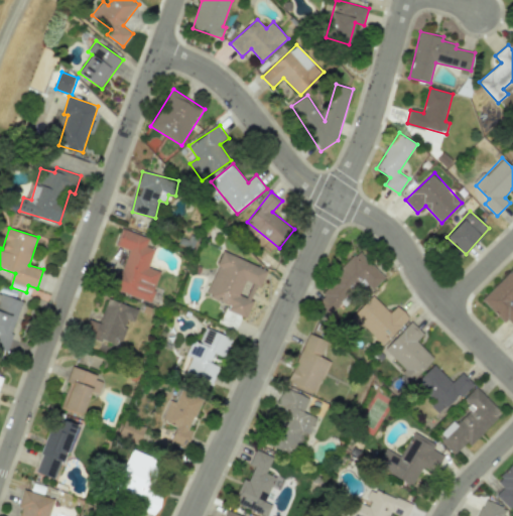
[(152,301),(161,271),(150,268),(155,249),(148,246),(150,237),(122,229),(117,246),(128,249),(116,290),(152,301)]
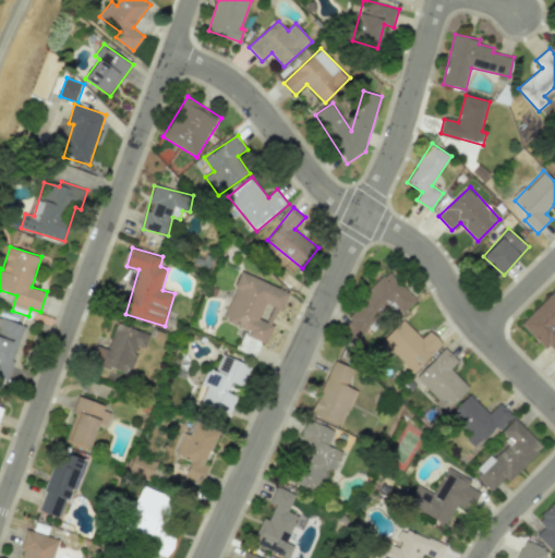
[(289,291),(243,273),(224,319),(250,330),(248,335),(267,343),(276,324),(275,324),(289,291)]
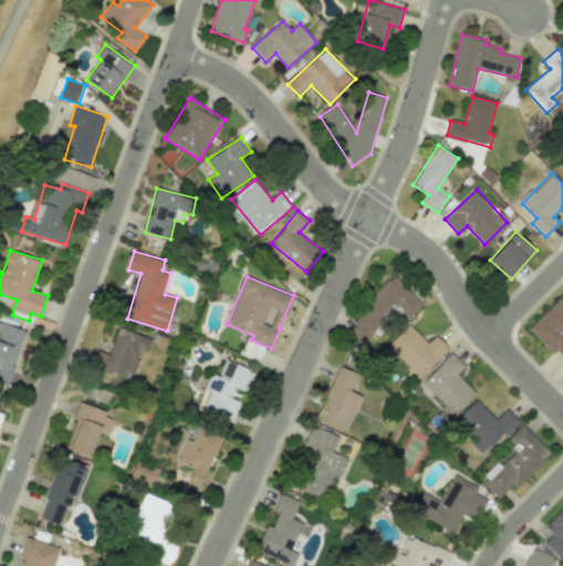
[(424,304),(397,278),(343,331),(361,347),(402,306),(412,316),(424,304)]
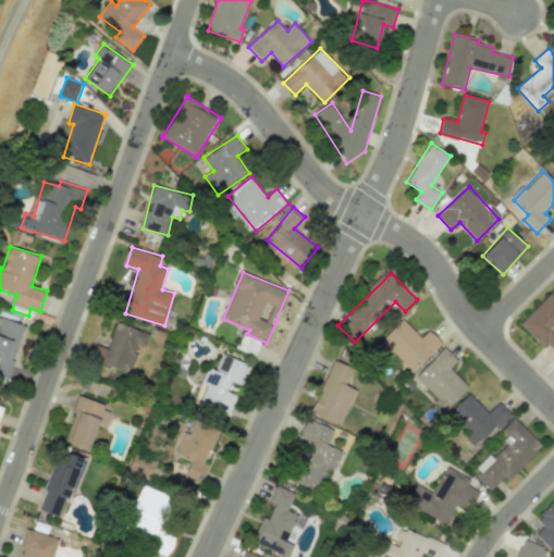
[(25,325),(1,318),(0,320),(0,374),(10,378),(25,325)]
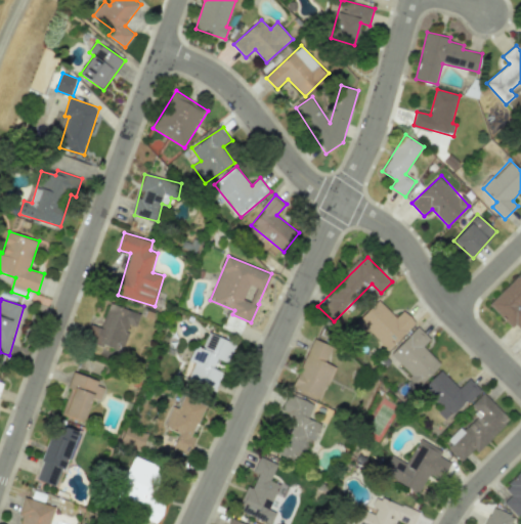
[(404,310),(397,318),(380,300),(358,319),(388,350),(417,323),(404,310)]
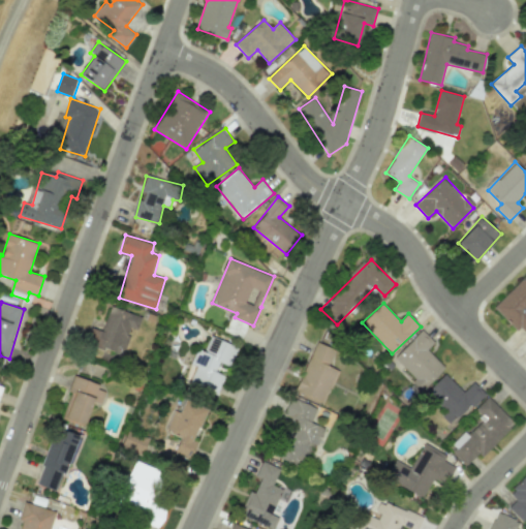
[(104,331),(94,328),(90,343),(125,353),(133,328),(140,330),(143,316),(112,307),(104,331)]
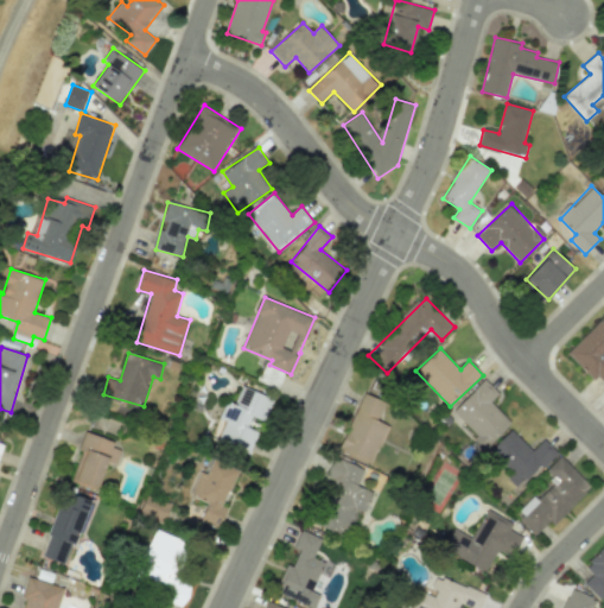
[(491,403),(501,393),(485,379),(455,411),(479,435),(475,439),(485,449),(513,422),(491,403)]
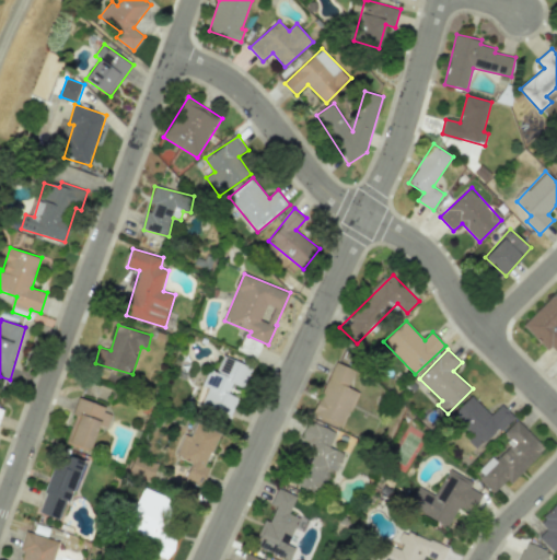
[(231,418),(240,398),(230,394),(233,384),(246,389),(255,369),(224,356),(218,373),(210,370),(202,386),(209,388),(201,405),(231,418)]
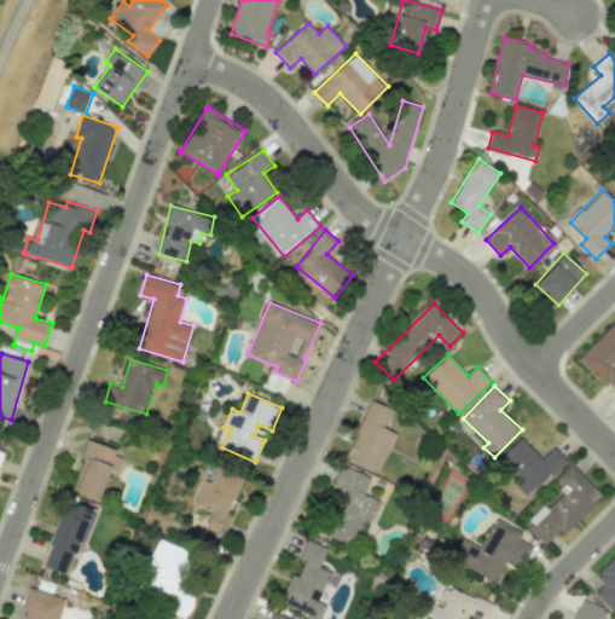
[(386,429),(393,409),(370,400),(347,458),(381,472),(396,433),(386,429)]
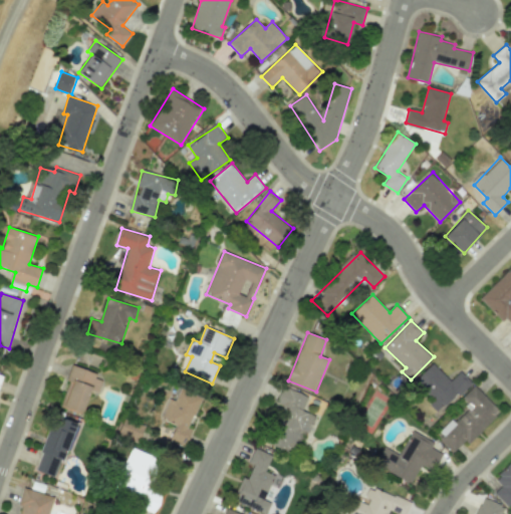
[(472,381),(461,371),(452,381),(433,362),(416,379),(436,399),(430,405),(440,415),(472,381)]
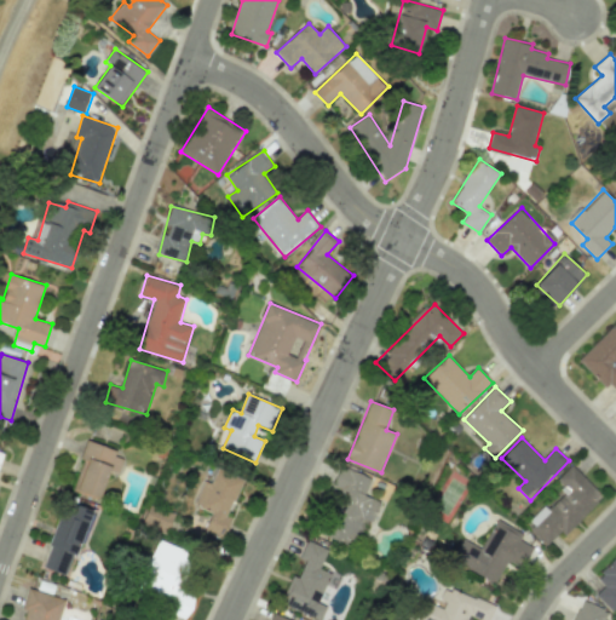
[(110,470),(120,474),(126,454),(90,442),(74,491),(101,499),(110,470)]
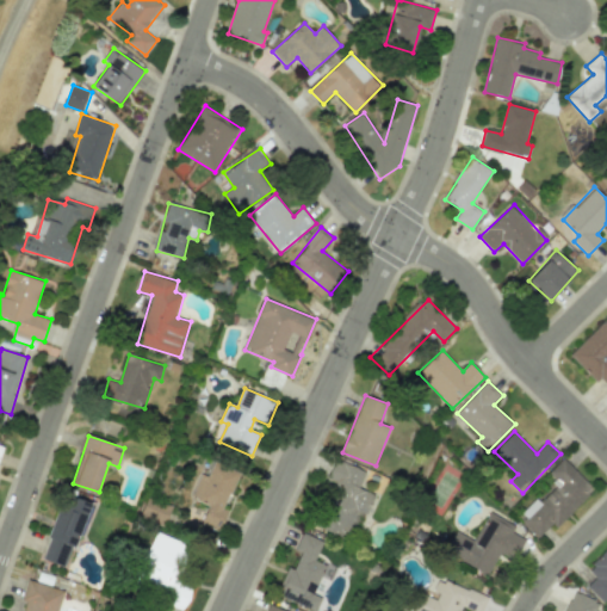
[(558,528),(596,489),(564,457),(550,471),(559,481),(521,518),(540,537),(553,524),(558,528)]
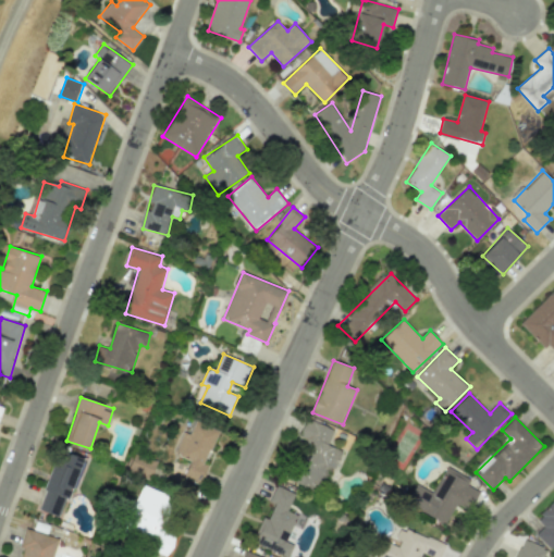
[(293,482),(319,491),(327,469),(335,472),(343,450),(329,445),(335,429),(307,419),(300,436),(309,438),(293,482)]
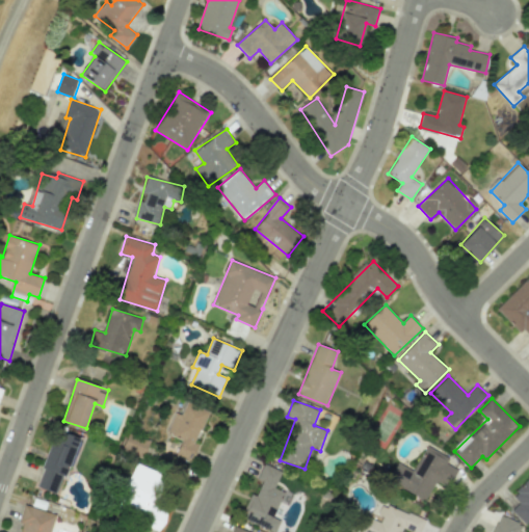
[(210,410),(187,402),(182,415),(176,413),(168,432),(182,439),(176,456),(192,462),(200,444),(197,443),(210,410)]
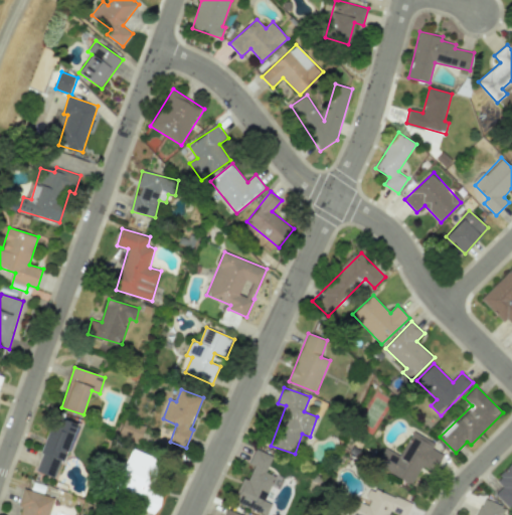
[(77,423),(55,415),(36,471),(58,479),(77,423)]
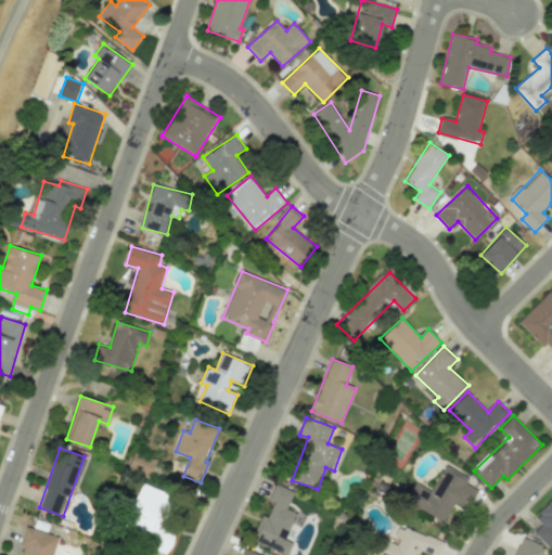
[(157,459),(135,451),(128,469),(151,477),(157,459)]
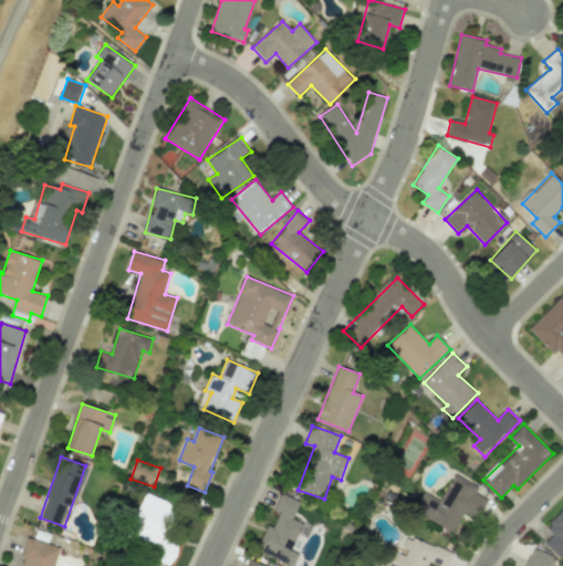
[(456,532),(464,512),(479,519),(488,499),(476,494),(480,485),(454,474),(442,501),(423,493),(414,513),(456,532)]
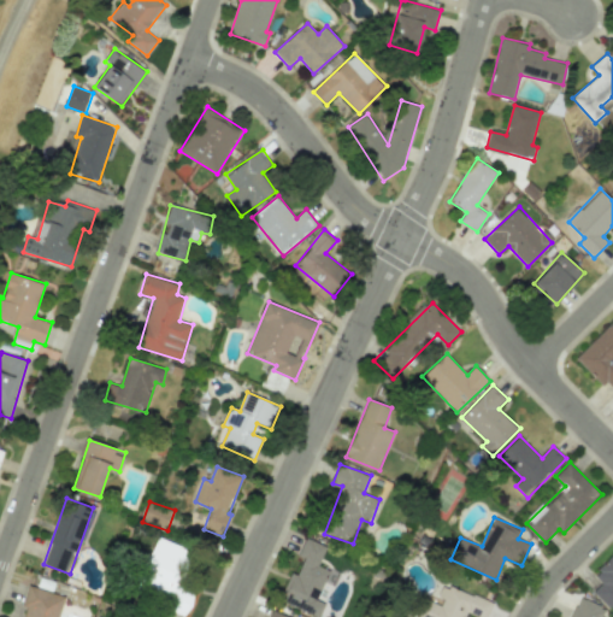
[(193,552),(158,536),(135,588),(187,612),(198,589),(180,581),(193,552)]
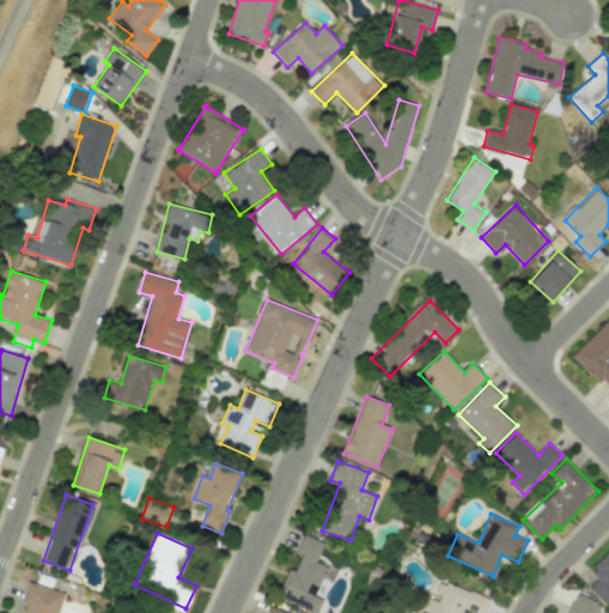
[(326,542),(305,534),(297,553),(303,556),(297,571),(291,569),(279,596),(318,612),(323,599),(316,596),(328,566),(317,563),(326,542)]
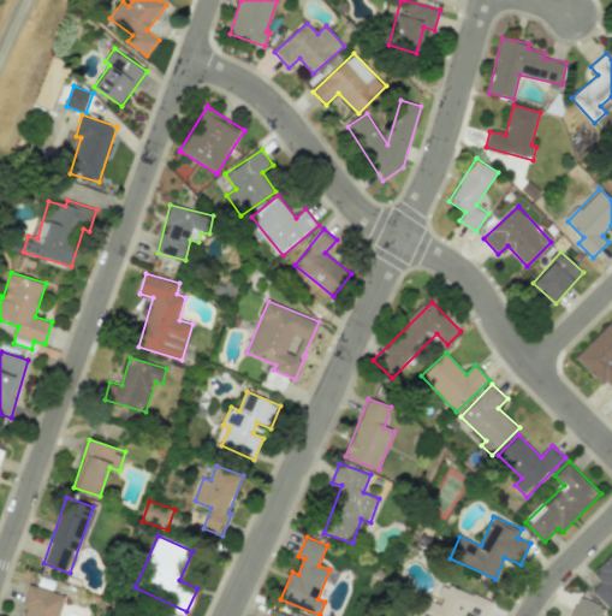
[(487,615),(493,602),(446,584),(439,604),(427,599),(420,615),(467,615),(469,611),(480,615),(487,615)]
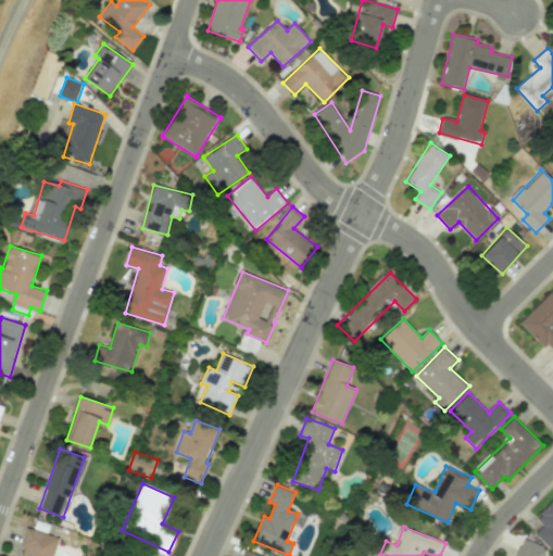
[(53,555),(60,536),(28,528),(20,555),(53,555)]
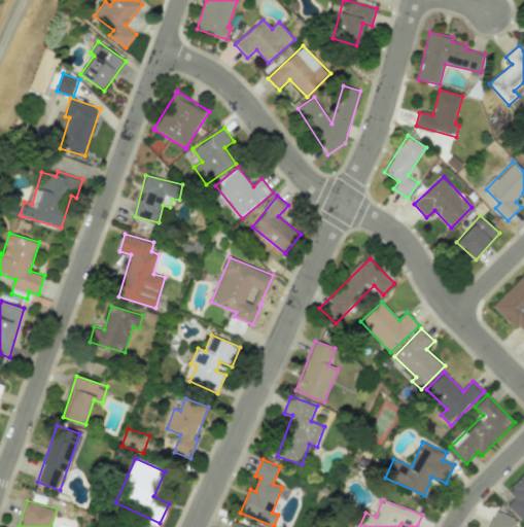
[(515,526),(519,520),(496,510),(489,526),(515,526)]
